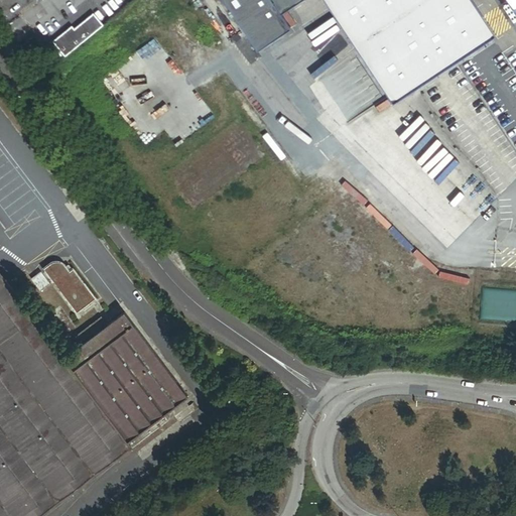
[(224,0),(257,49),(290,28),(282,14),(302,0),(324,0),(393,104),(496,36),(471,0),(224,0)]
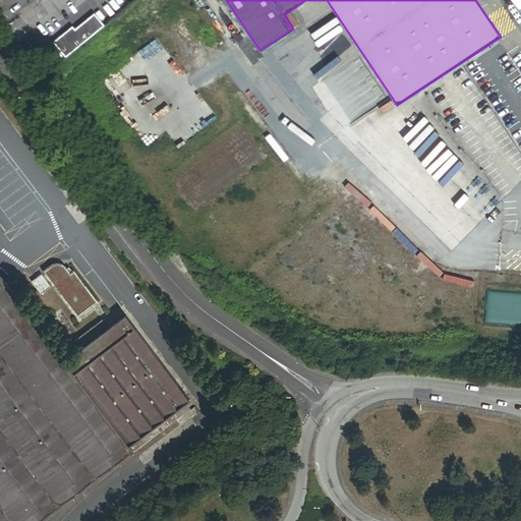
[(53,43),(66,57),(105,25),(95,14),(75,30),(73,26),(53,43)]
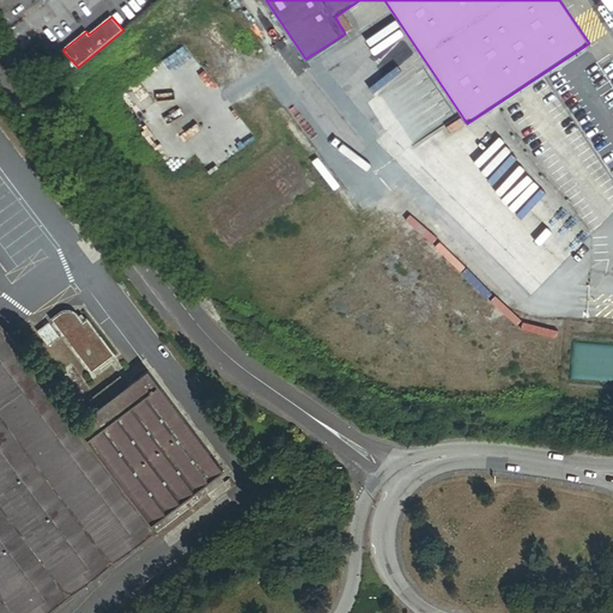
[(84,325),(80,320),(79,319),(79,317),(78,316),(77,315),(76,315),(76,314),(74,314),(73,314),(73,313),(72,313),(71,313),(70,313),(68,313),(67,313),(66,313),(65,314),(64,314),(62,315),(54,321),(99,381),(120,364),(89,322),(84,325)]
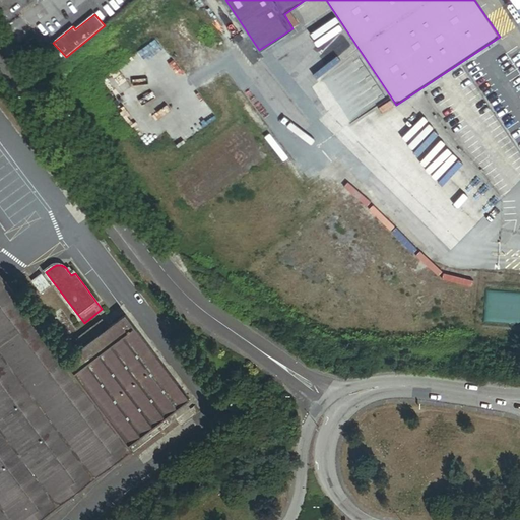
[(0,272),(0,519),(46,519),(136,452),(132,447),(68,361),(0,272)]
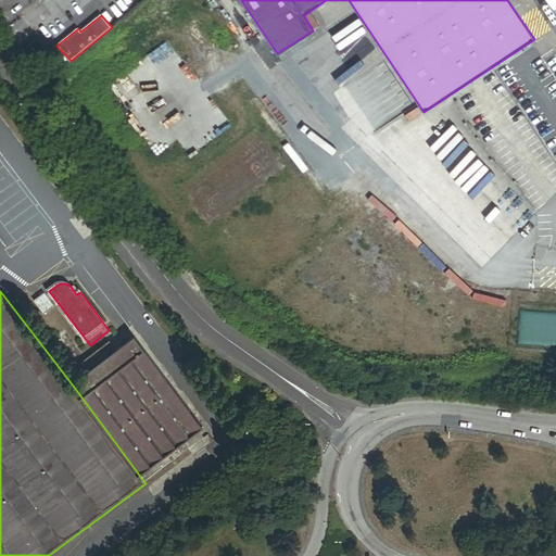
[(73,386),(141,478),(181,447),(205,430),(137,338),(118,351),(91,371),(73,386)]
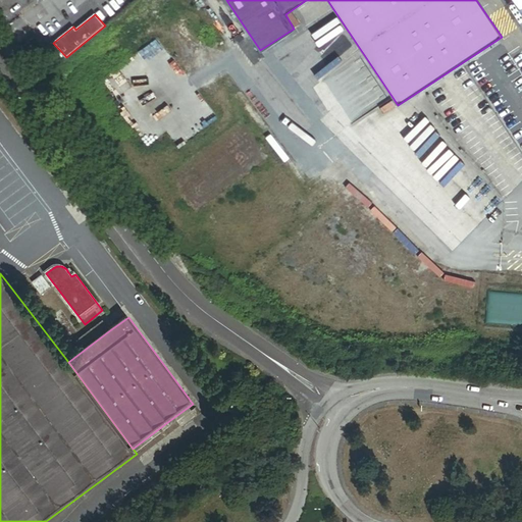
[(81,342),(86,349),(111,329),(106,322),(81,342)]
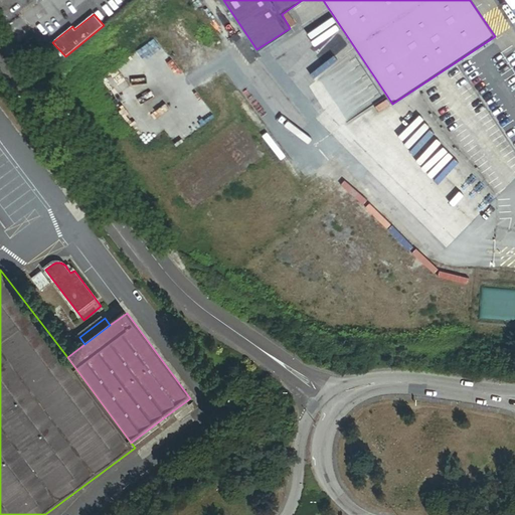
[(244,413),(235,401),(229,406),(238,417),(244,413)]
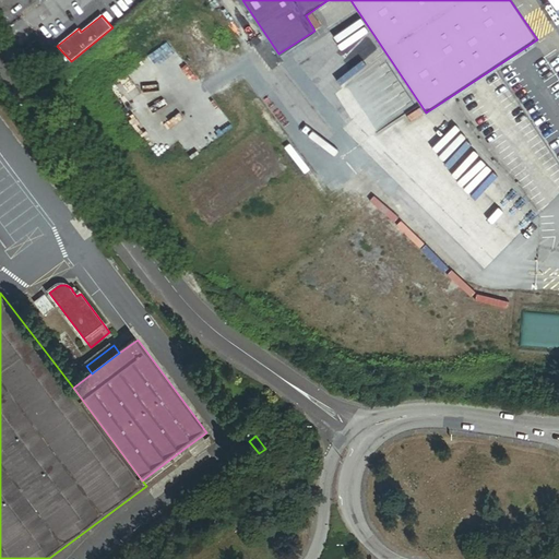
[(142,480),(146,486),(147,487),(188,458),(182,450),(142,480)]
